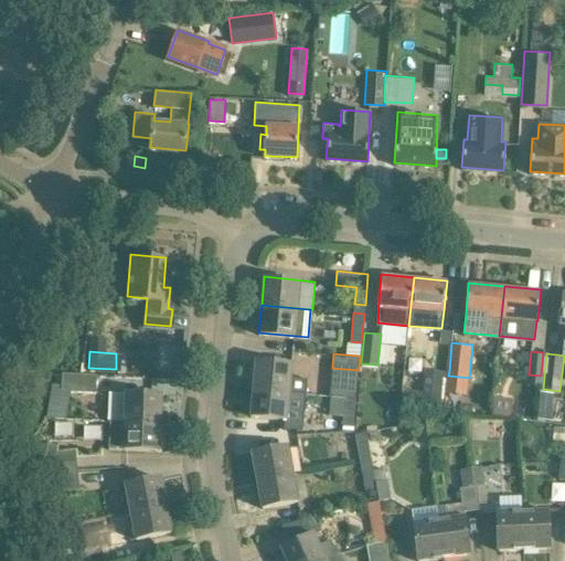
[(254,388),(290,391),(306,392),(308,377),(291,376),(292,362),(256,359),(254,388)]
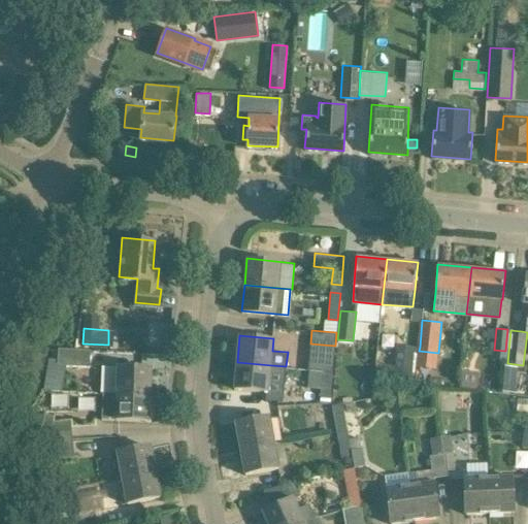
[(65,364),(88,365),(89,349),(58,348),(57,360),(65,364)]
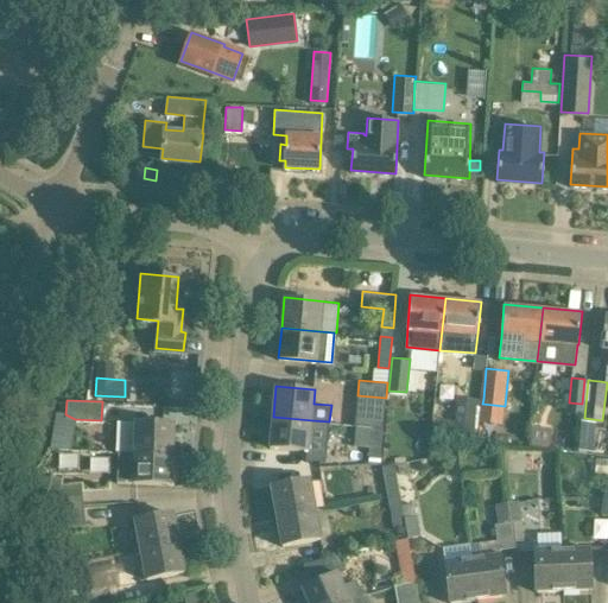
[(457,407),(455,432),(475,433),(477,410),(457,407)]
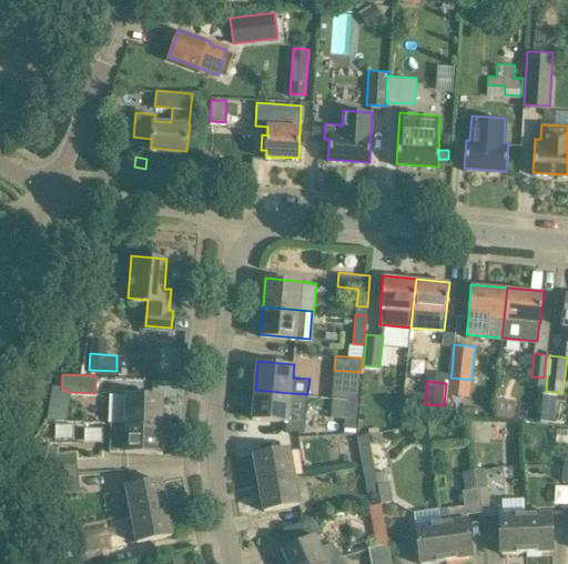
[(292,393),(255,390),(252,416),(288,421),(292,393)]
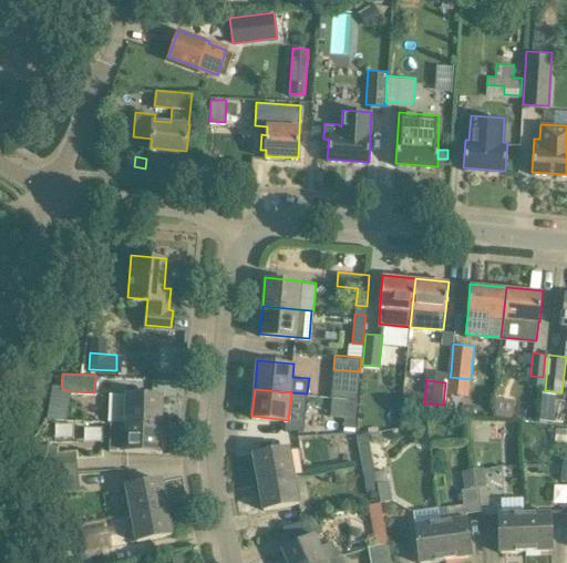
[(163,395),(112,392),(111,421),(162,423),(163,395)]
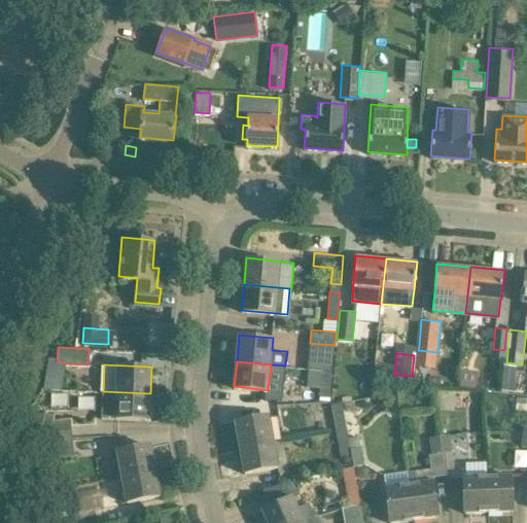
[(320,369),(318,395),(329,396),(332,370),(320,369)]
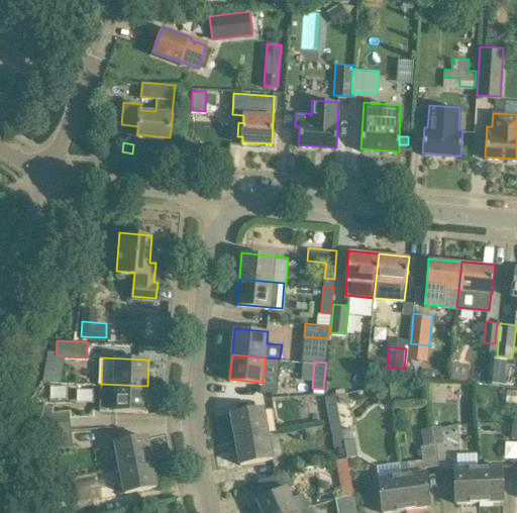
[(147,386),(101,384),(100,408),(113,408),(113,409),(146,411),(147,386)]
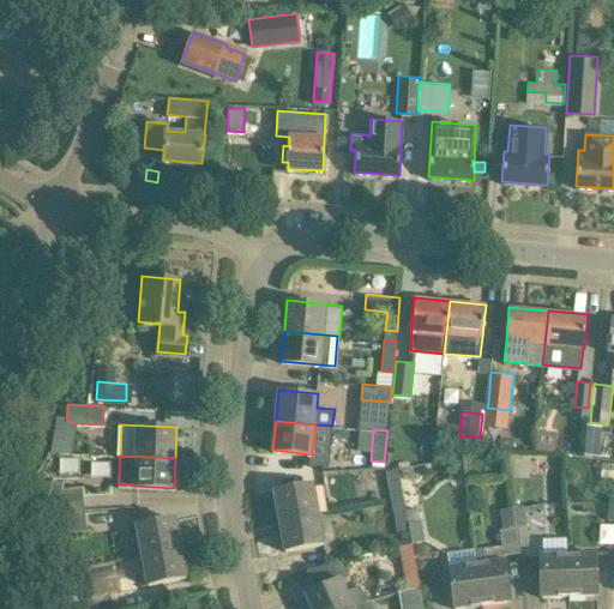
[(385,471),(390,499),(404,498),(402,484),(398,469),(387,470),(385,471)]
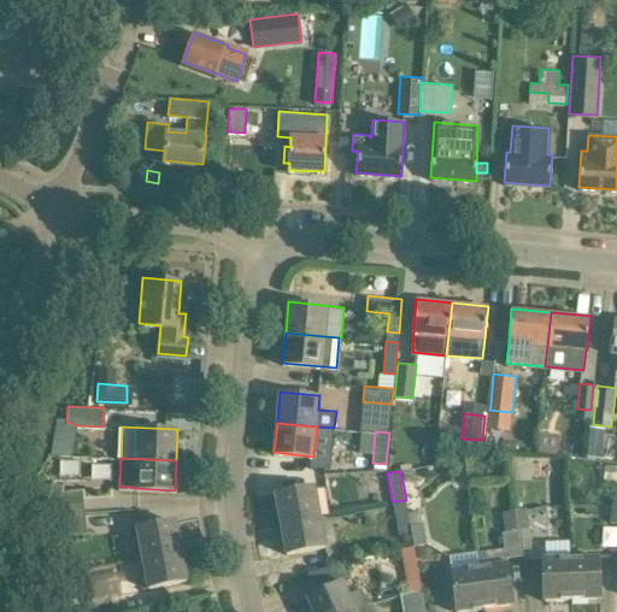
[(50,498),(45,513),(83,511),(82,488),(63,489),(63,484),(53,482),(52,483),(50,498)]
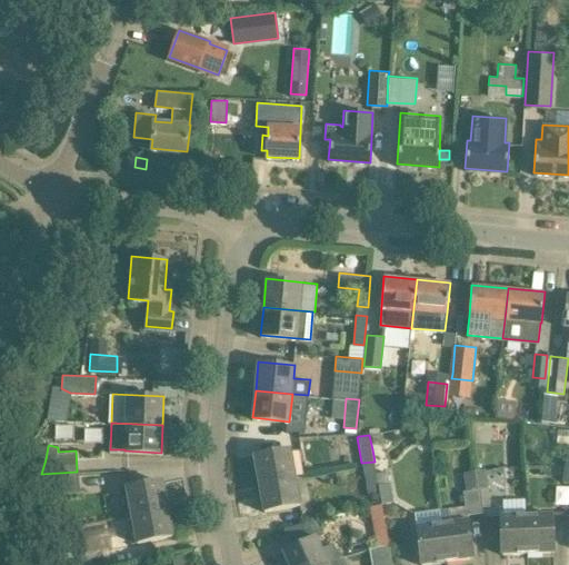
[(253,454),(259,482),(296,475),(290,447),(253,454)]
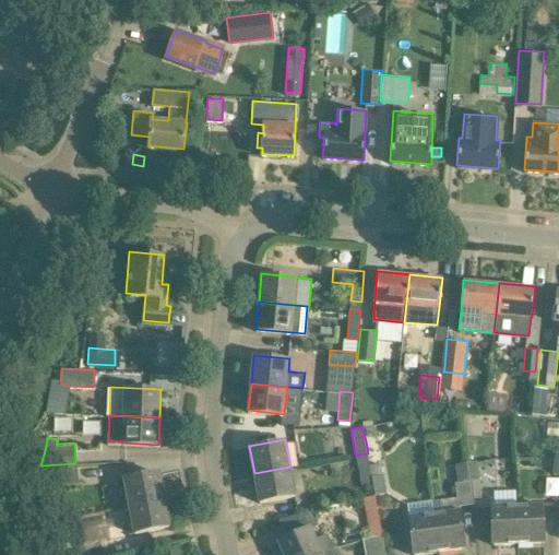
[(368,453),(355,455),(359,479),(371,476),(371,474),(369,462),(368,453)]
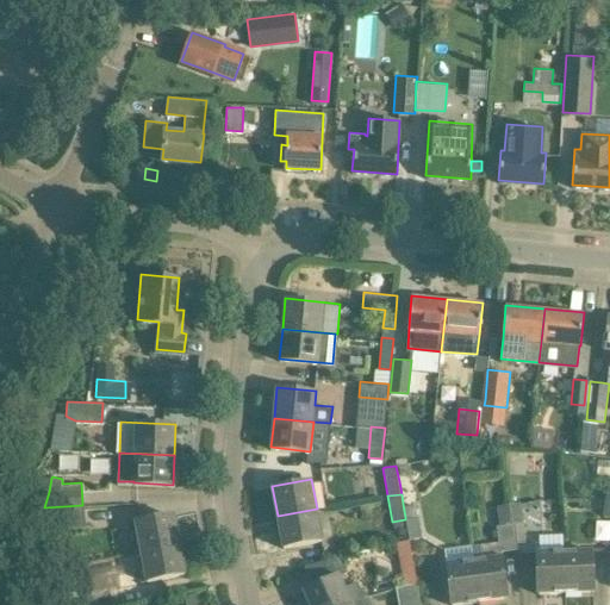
[(496,523),(498,549),(517,547),(514,522),(522,521),(520,500),(496,504),(498,523),(496,523)]
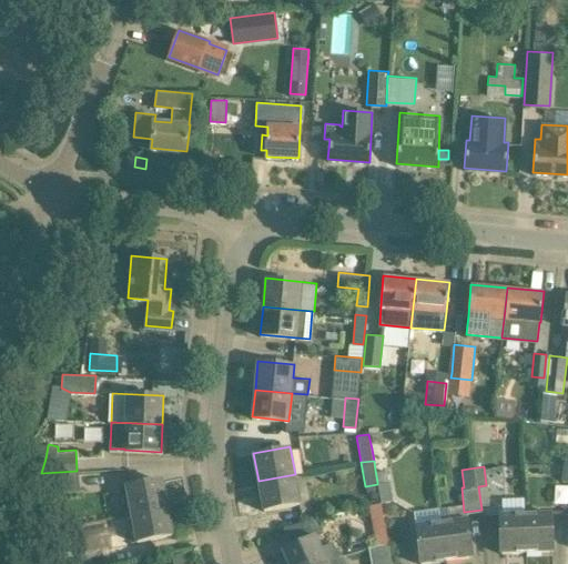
[(386,469),(375,470),(377,482),(388,480),(386,469)]
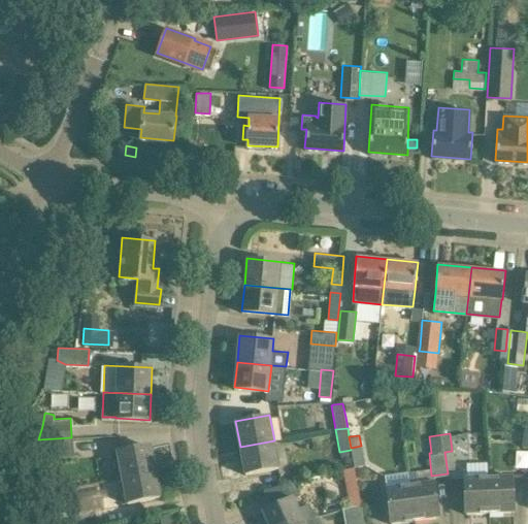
[(71,437),(38,439),(41,457),(51,456),(72,455),(71,437)]
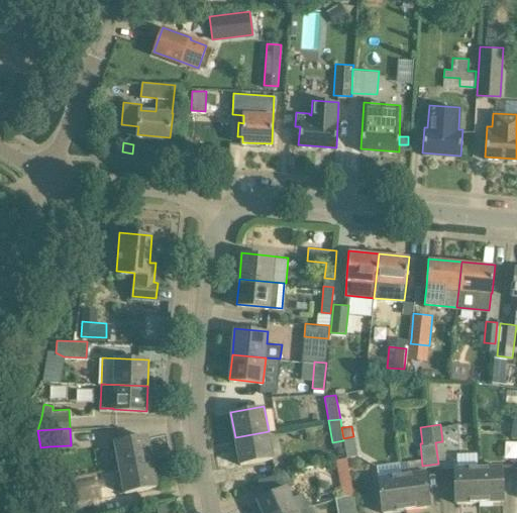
[(269,431),(235,437),(240,463),(273,456),(269,431)]
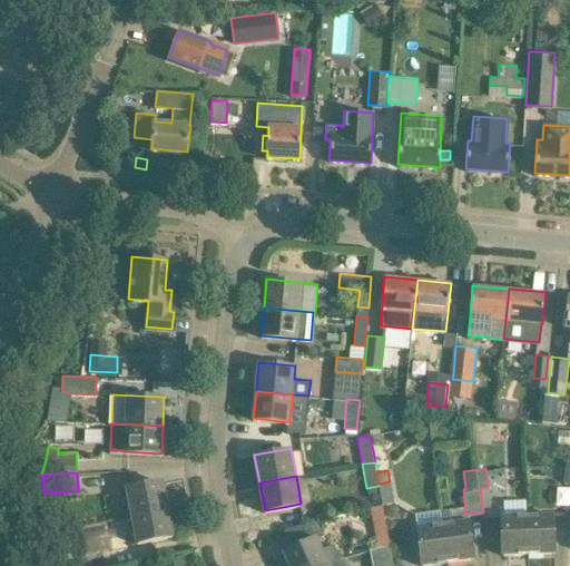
[(126,487),(131,515),(167,507),(163,479),(126,487)]
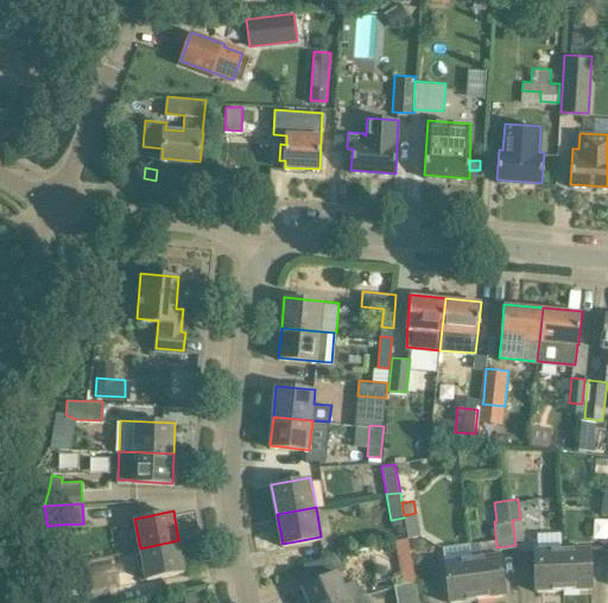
[(419,533),(416,513),(404,515),(404,518),(407,535),(419,533)]
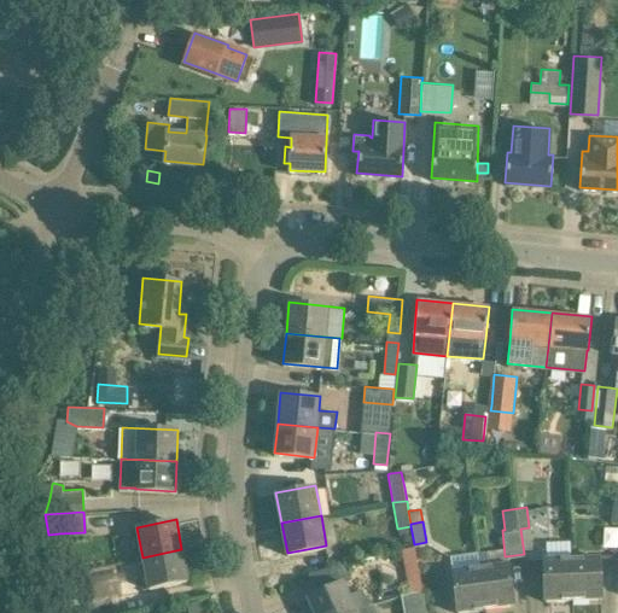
[(572,546),(583,546),(582,529),(571,530),(572,546)]
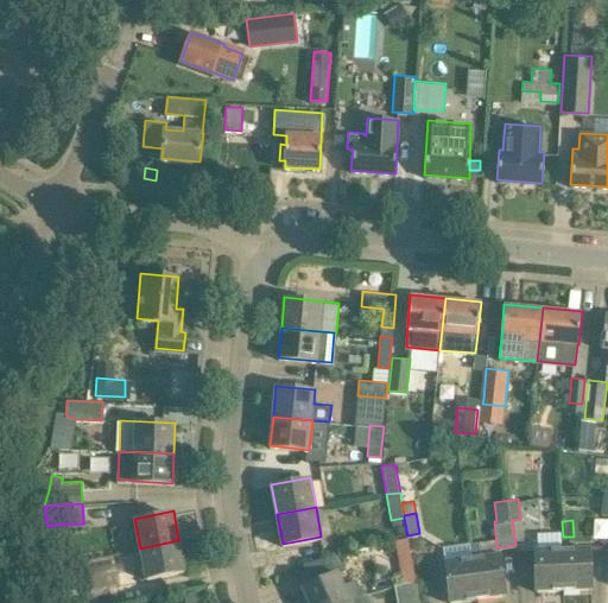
[(48,526),(46,526),(55,563),(65,560),(58,525),(48,526)]
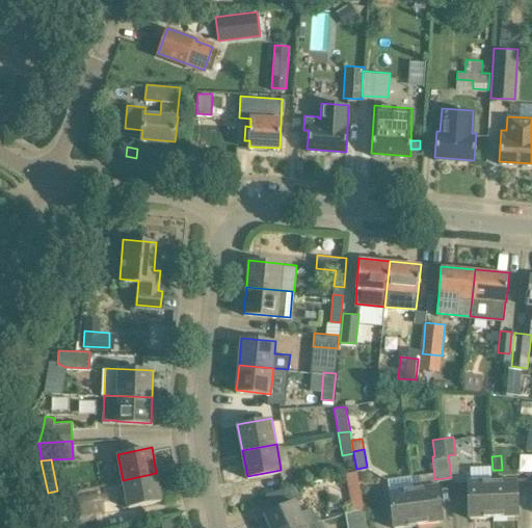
[(358,481),(356,470),(345,472),(347,482),(358,481)]
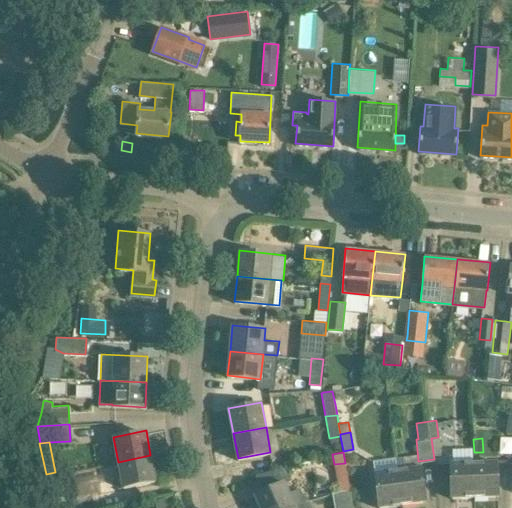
[(150,455),(118,462),(123,487),(155,480),(150,455)]
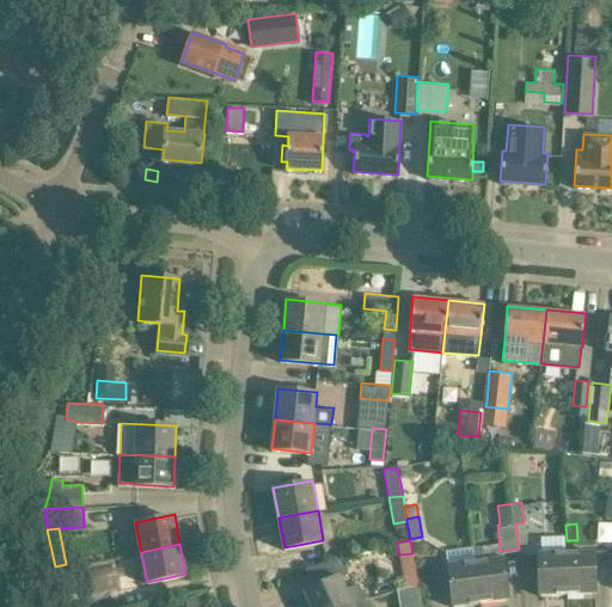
[(481,601),(475,560),(473,546),(446,550),(447,564),(453,605),(481,601)]
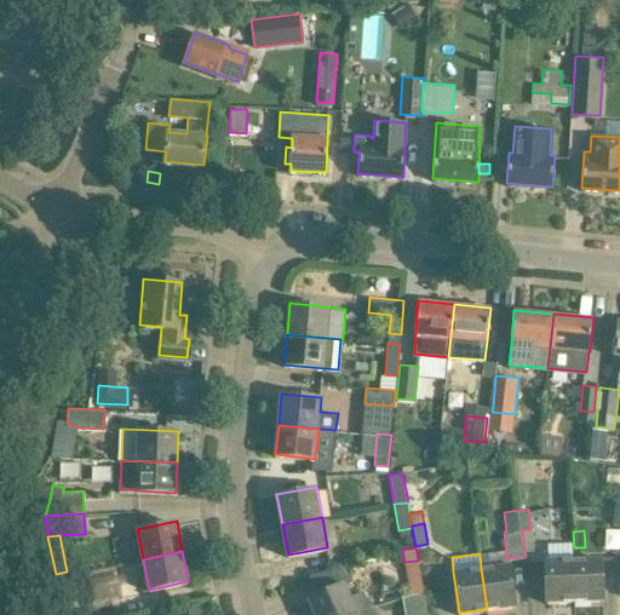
[(602,557),(573,558),(575,599),(603,599),(602,557)]
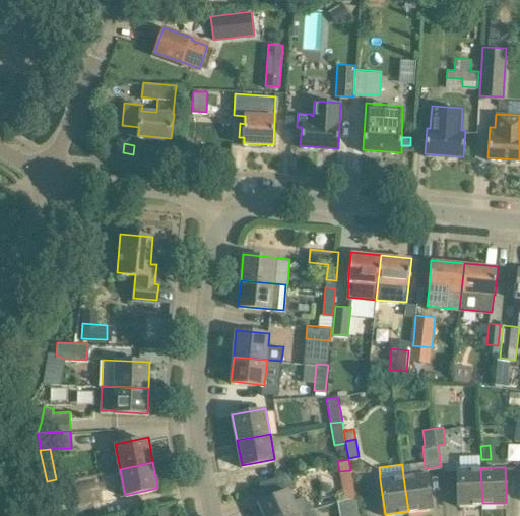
[(482,503),(480,468),(457,469),(458,504),(482,503)]
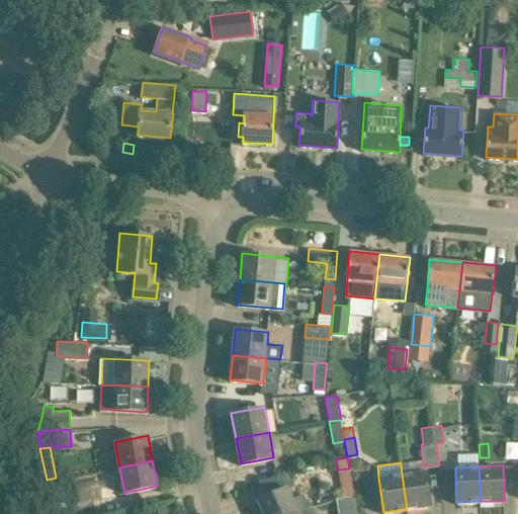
[(425,470),(402,475),(407,509),(430,506),(425,470)]
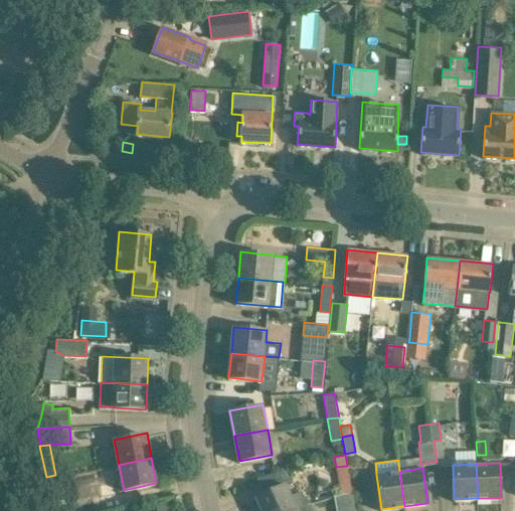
[(263,494),(255,497),(262,510),(288,510),(305,504),(307,503),(300,489),(290,494),(286,484),(293,481),(286,471),(255,478),(263,494)]
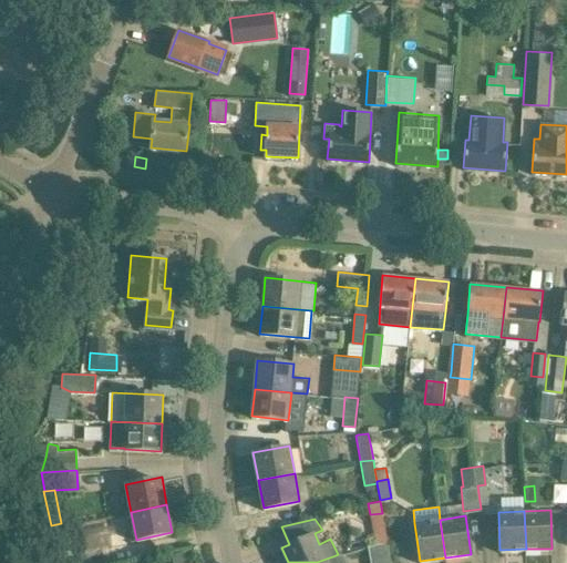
[(68,553),(61,523),(51,525),(57,555),(68,553)]
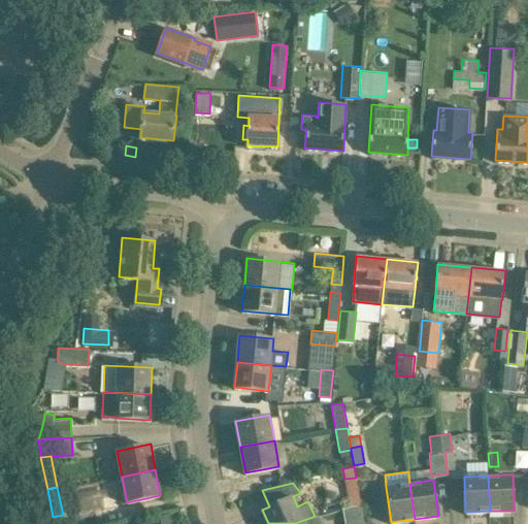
[(348,496),(350,506),(353,505),(361,504),(359,494),(348,496)]
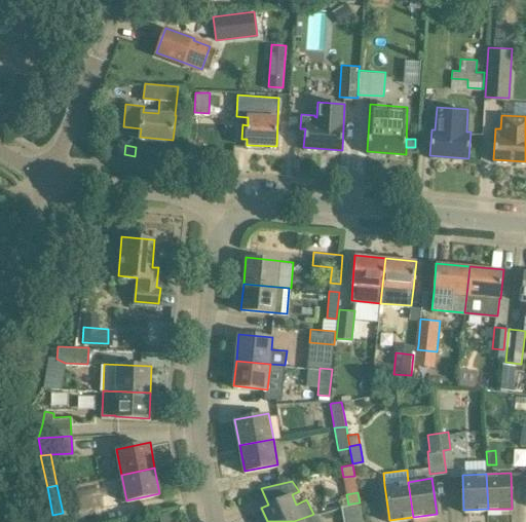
[(348,505),(341,506),(343,521),(363,521),(360,502),(351,504),(348,505)]
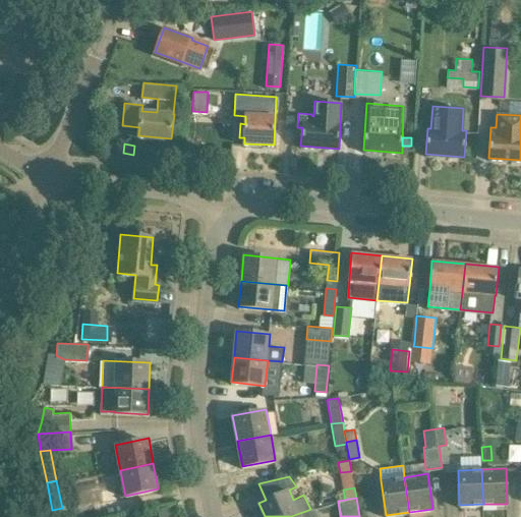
[(157,509),(159,516),(173,516),(170,505),(157,509)]
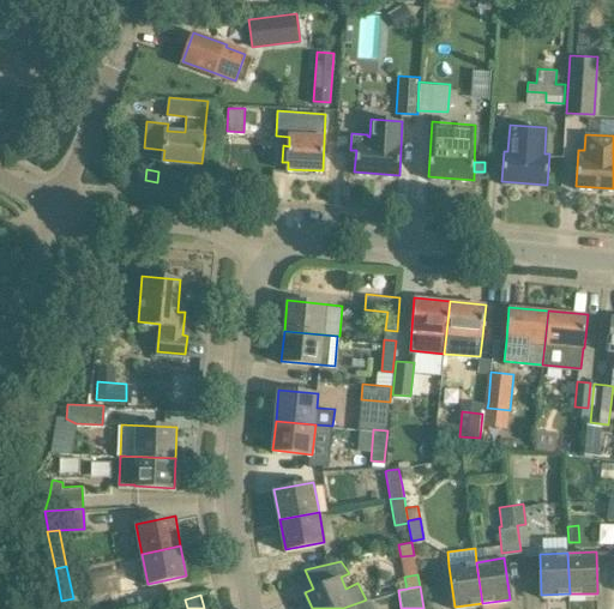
[(363,601),(343,608),(373,608),(369,598),(366,600),(363,601)]
